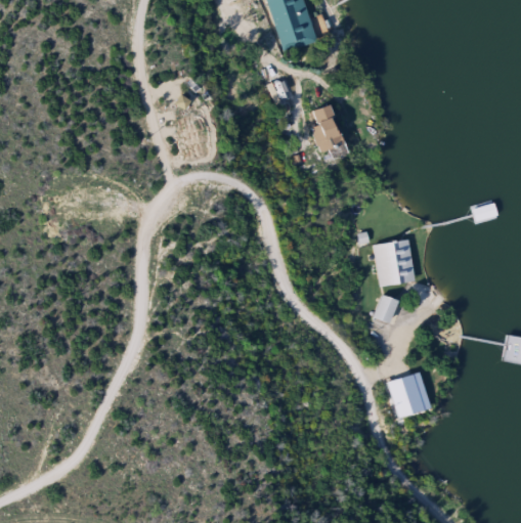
[(304,0),(316,43),(284,52),(268,0),(304,0)]
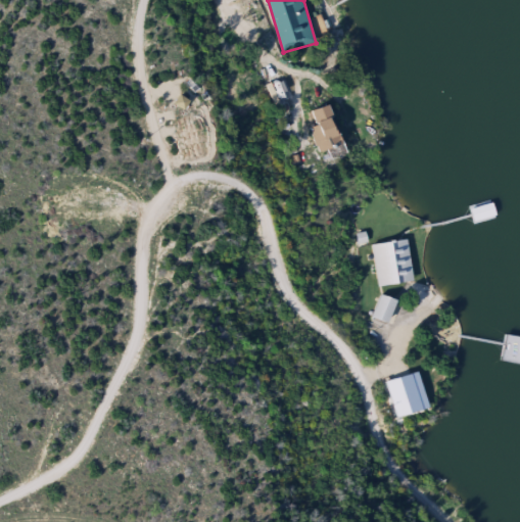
[(315,126),(311,111),(328,105),(343,155),(328,160),(325,151),(317,153),(309,128),(315,126)]
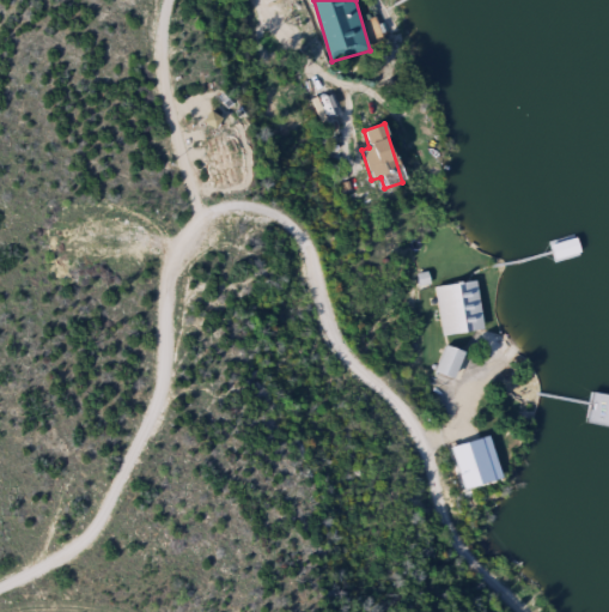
[(554,265),(553,248),(578,246),(579,264),(554,265)]
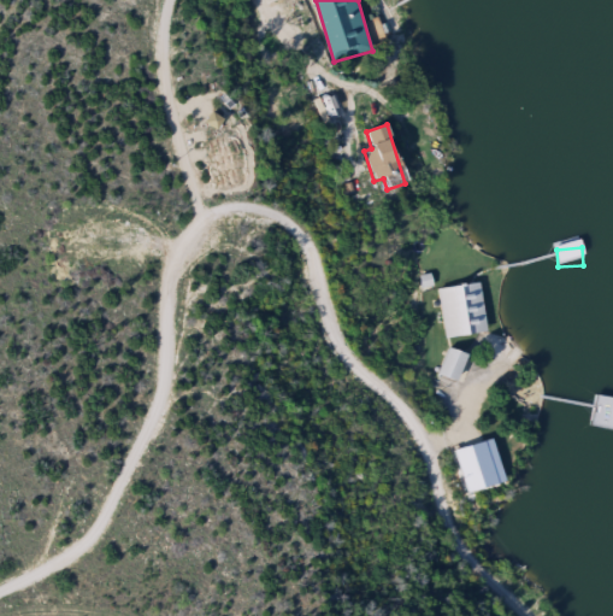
[(487,333),(446,336),(441,287),(482,282),(487,333)]
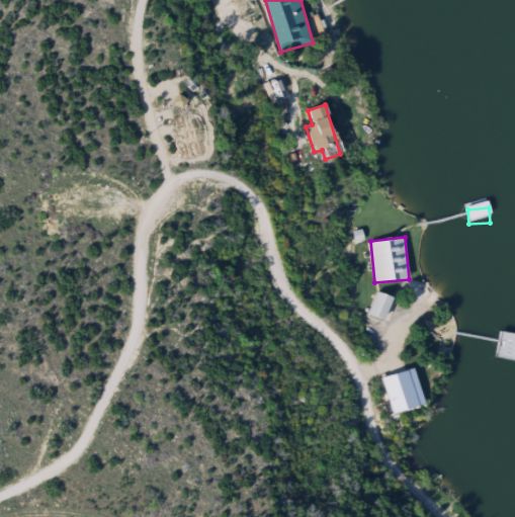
[(375,317),(374,296),(389,295),(391,316),(375,317)]
